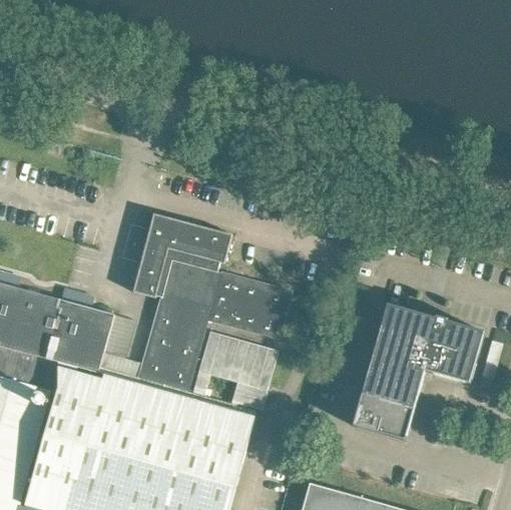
[(278,336),(290,290),(216,270),(218,261),(223,262),(230,232),(152,211),(131,291),(154,297),(155,294),(160,296),(138,375),(186,388),(206,318),(278,336)]
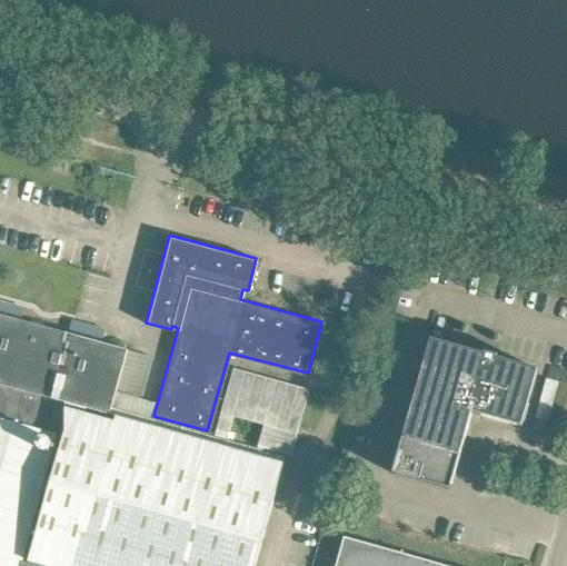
[(108,411),(126,347),(0,313),(0,415),(60,432),(67,407),(82,411),(85,405),(108,411)]
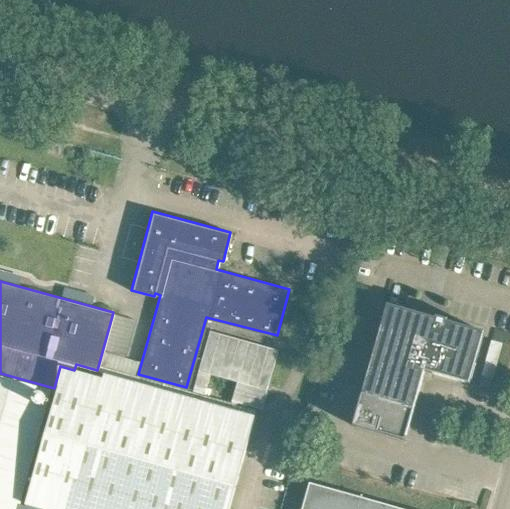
[(416,317),(418,311),(386,302),(351,423),(403,438),(423,369),(468,381),(482,330),(445,319),(446,317),(434,314),(431,321),(416,317)]
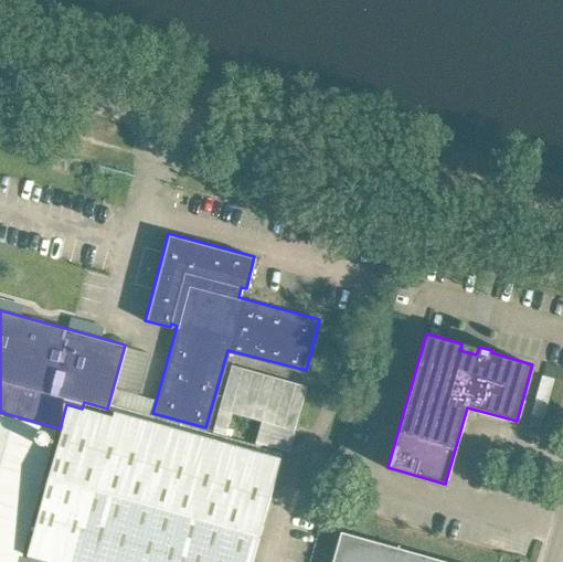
[(213,430),(286,451),(305,384),(232,363),(213,430)]
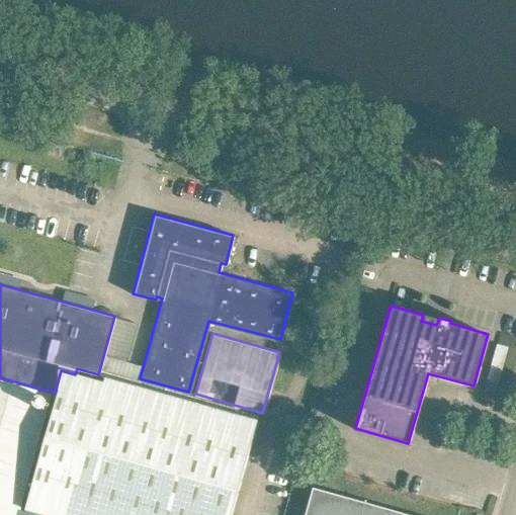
[(229,514),(256,419),(103,376),(102,381),(75,374),(61,370),(55,393),(39,448),(24,507),(52,514),(229,514)]
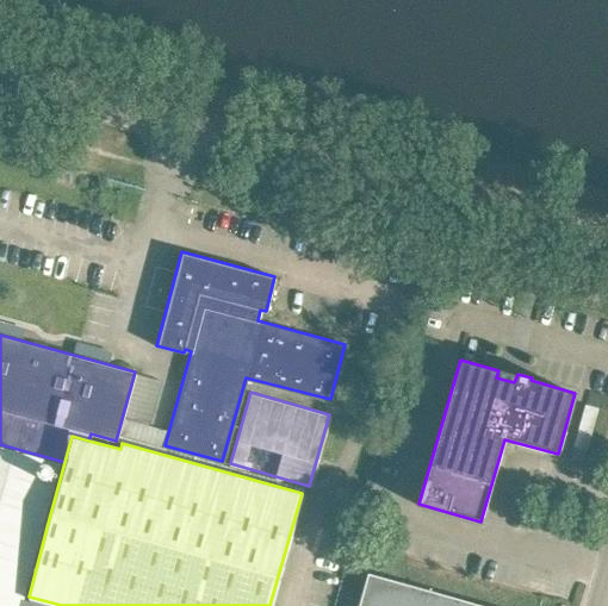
[(0,605),(19,605),(42,526),(47,528),(64,462),(0,444),(0,605)]
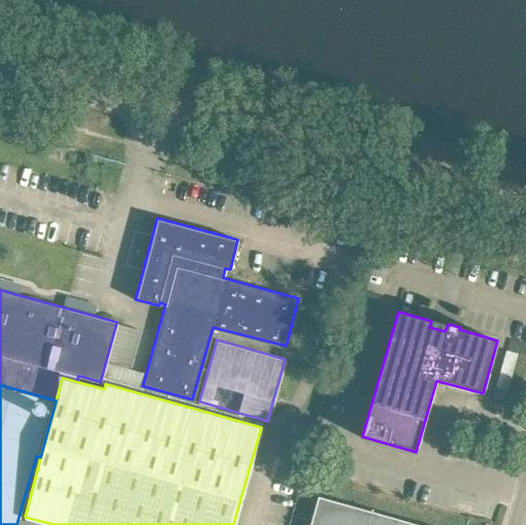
[(421,524),(318,495),(308,524),(421,524)]
